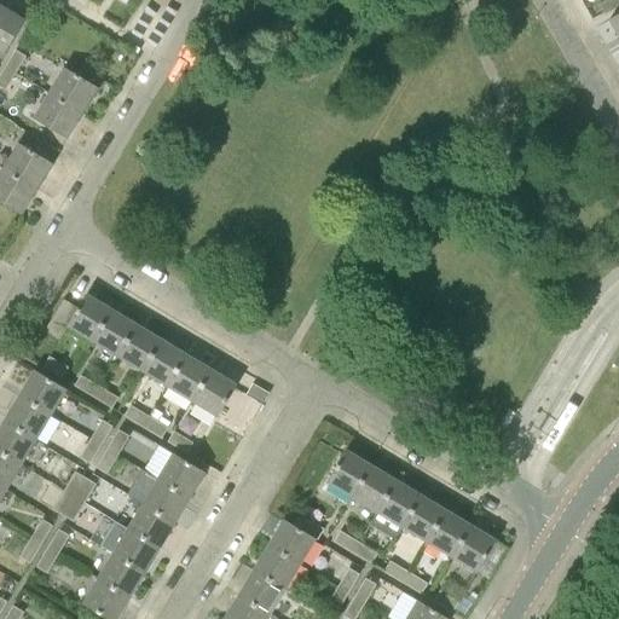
[(618,0),(606,0),(600,4),(606,13),(618,6),(618,0)]
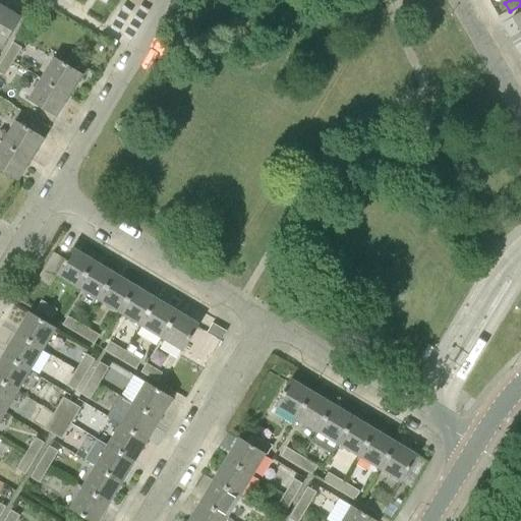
[(0,4),(0,44),(3,46),(20,17),(0,4)]
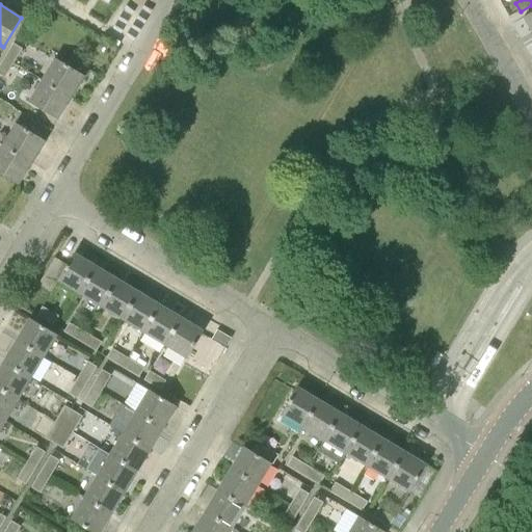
[(4,58),(14,63),(22,49),(14,44),(4,58)]
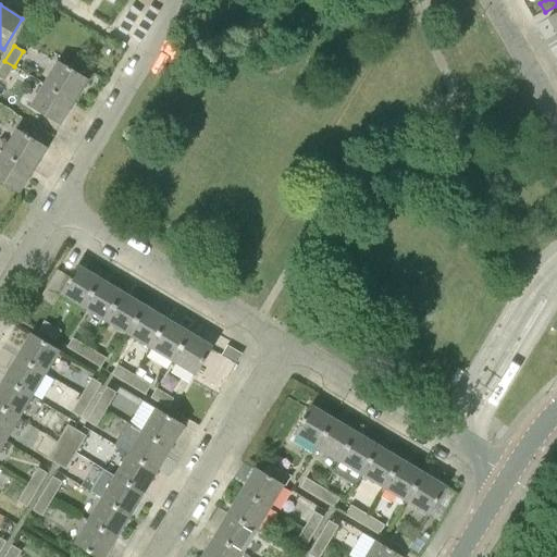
[(0,69),(0,78),(5,82),(14,66),(4,61),(0,69)]
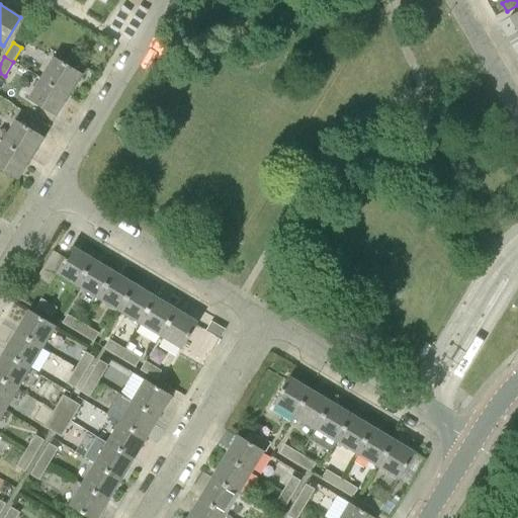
[(41,77),(70,94),(82,74),(54,57),(41,77)]
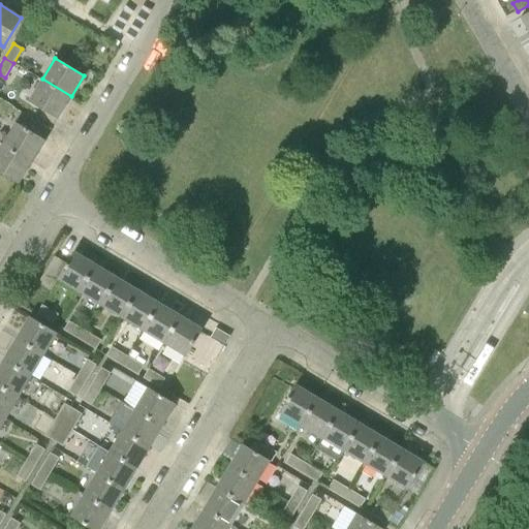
[(42,79),(28,101),(58,119),(71,96),(42,79)]
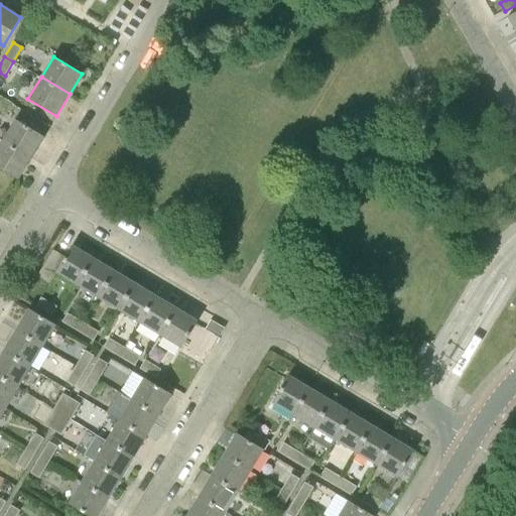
[(3,140),(31,157),(43,137),(15,120),(3,140)]
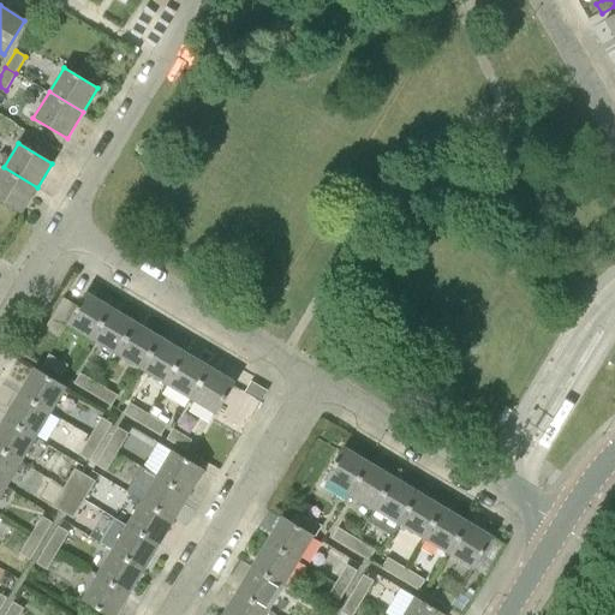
[(4,167),(0,172),(0,201),(22,214),(37,187),(4,167)]
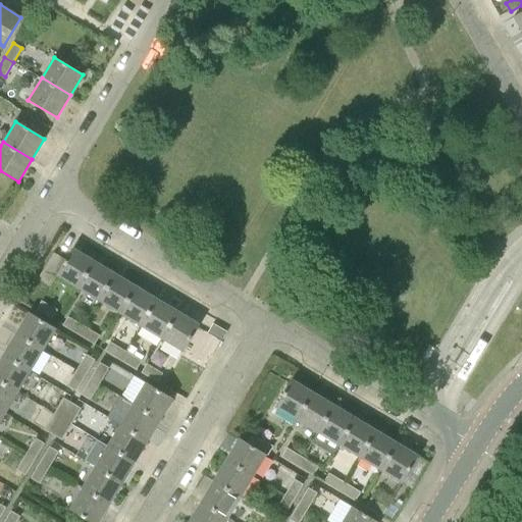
[(56,275),(77,289),(94,261),(72,248),(56,275)]
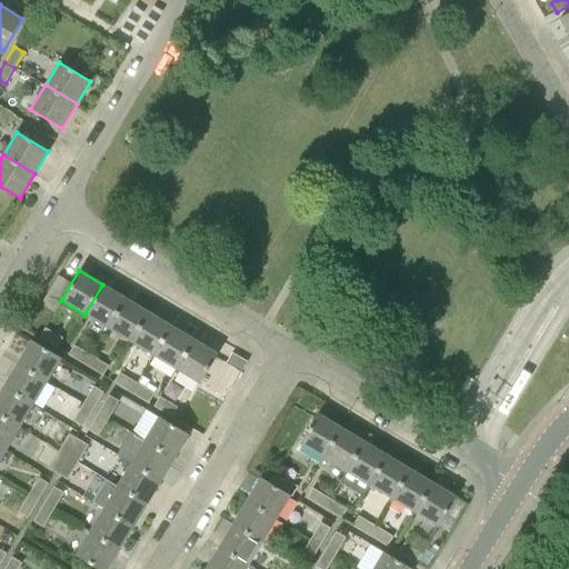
[(85,315),(108,328),(126,298),(102,285),(85,315)]
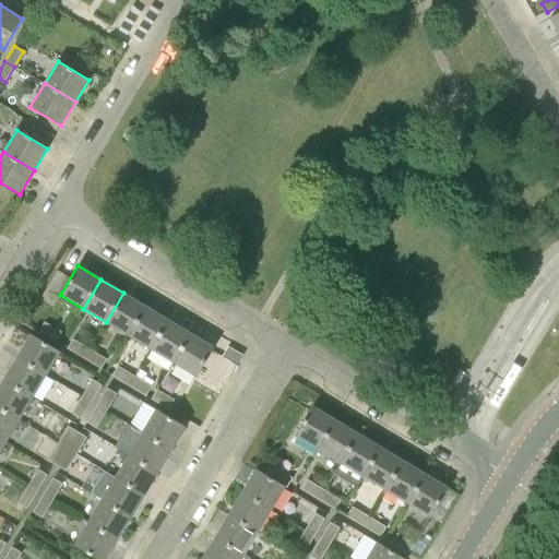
[(106,322),(128,336),(146,307),(123,293),(106,322)]
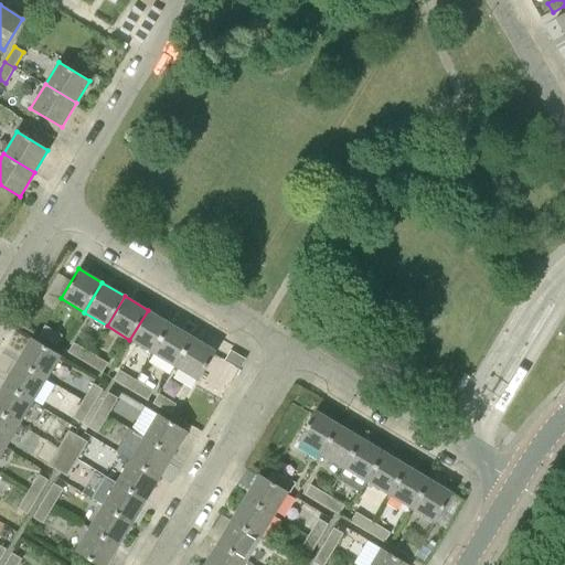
[(129,340),(152,353),(170,323),(148,310),(129,340)]
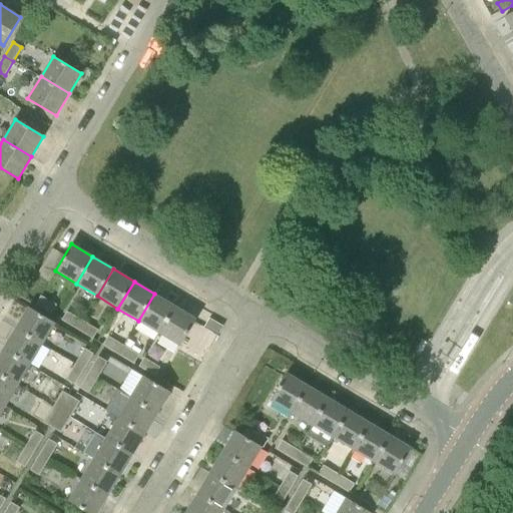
[(138,321),(159,334),(175,307),(154,294),(138,321)]
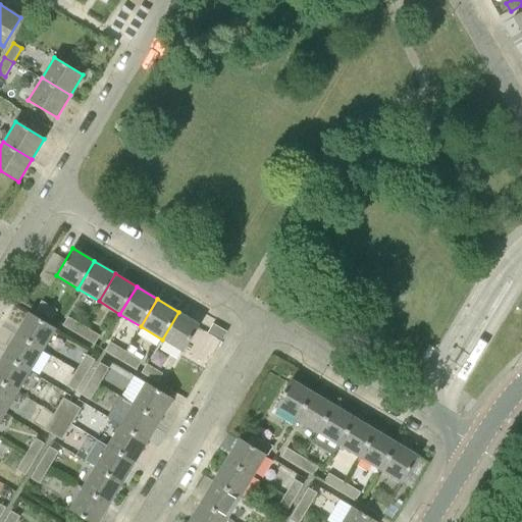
[(52,319),(57,311),(41,301),(36,310),(52,319)]
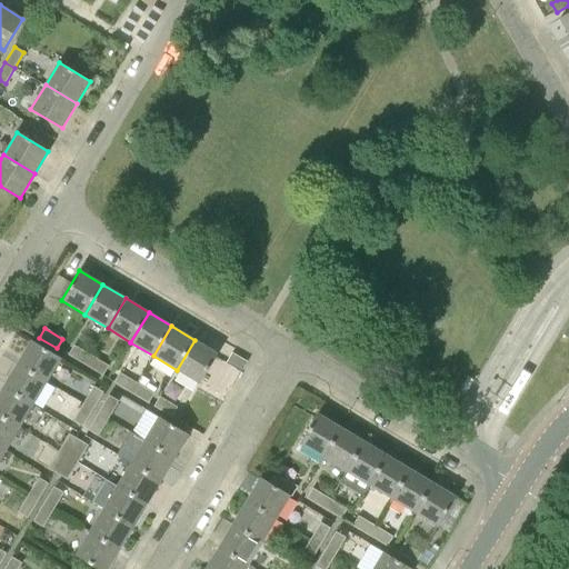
[(17,363),(47,381),(61,358),(31,340),(17,363)]
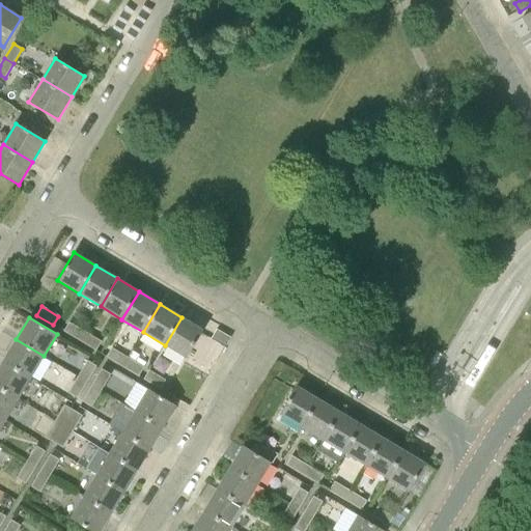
[(182,317),(165,345),(187,358),(203,330),(182,317)]
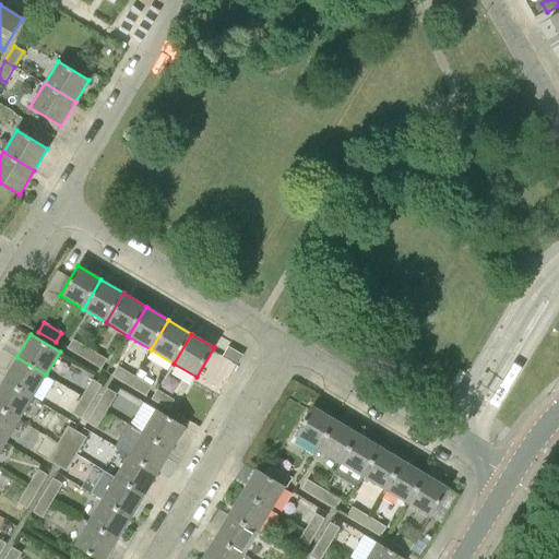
[(84,359),(90,349),(73,340),(68,348),(84,359)]
